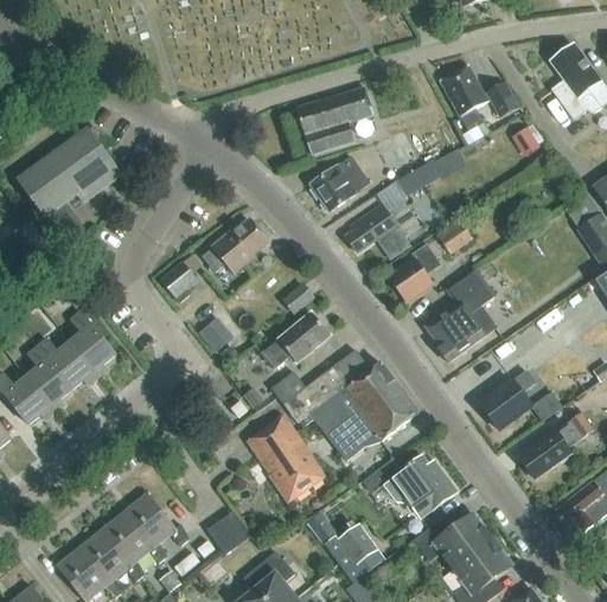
[(593,114),(600,108),(606,102),(606,89),(600,81),(574,45),(550,62),(563,81),(551,90),(573,120),(587,109),(593,114)]
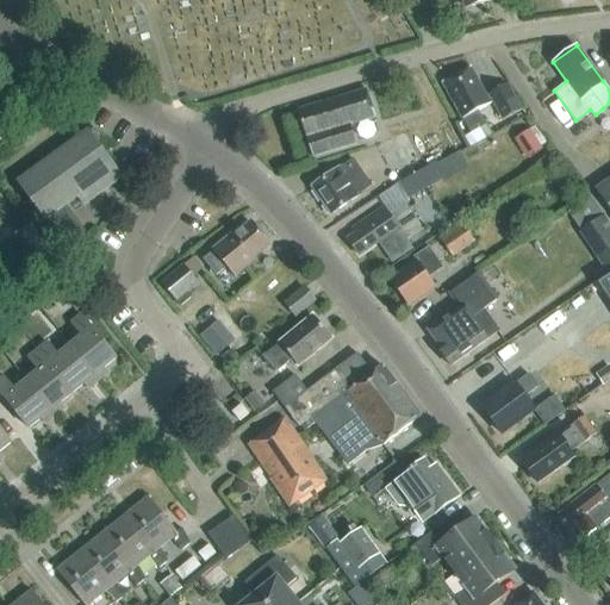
[(470,67),(442,81),(470,132),(486,124),(478,107),(489,103),(470,67)]
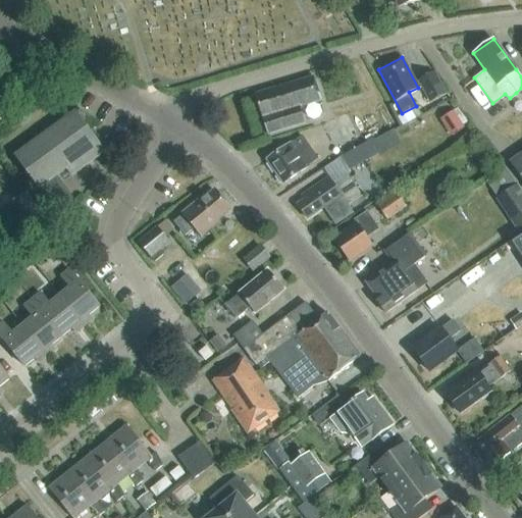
[(434,69),(417,79),(429,101),(447,92),(434,69)]
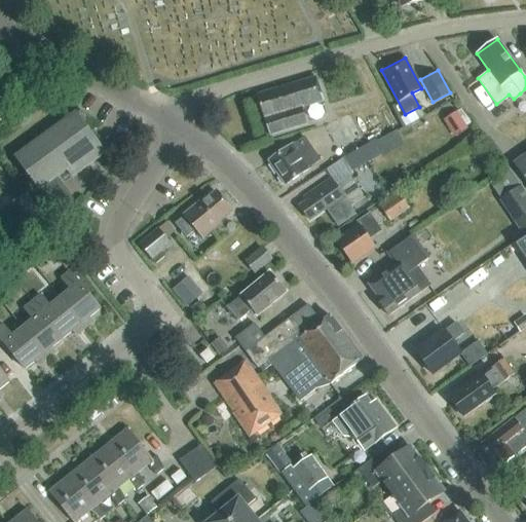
[(257,94),(264,116),(301,105),(323,99),(315,76),(257,94)]
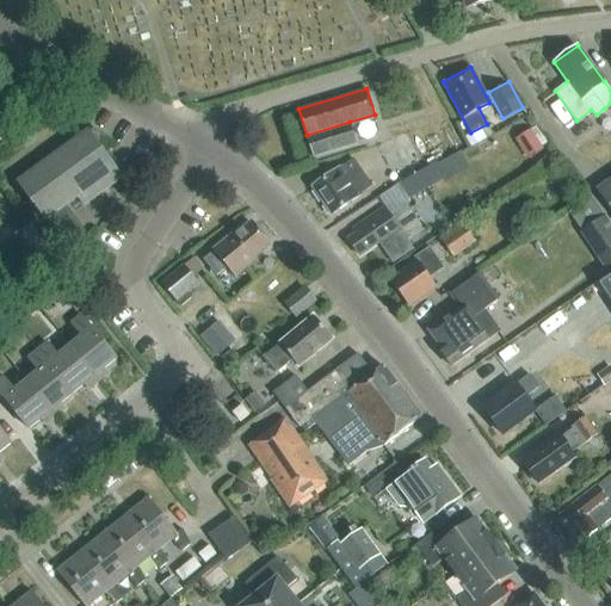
[(350,122),(307,135),(313,155),(356,142),(350,122)]
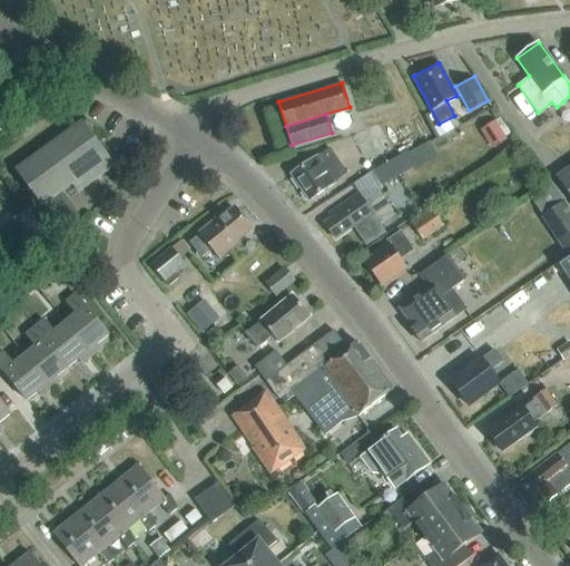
[(507,138),(494,118),(480,127),(492,147),(507,138)]
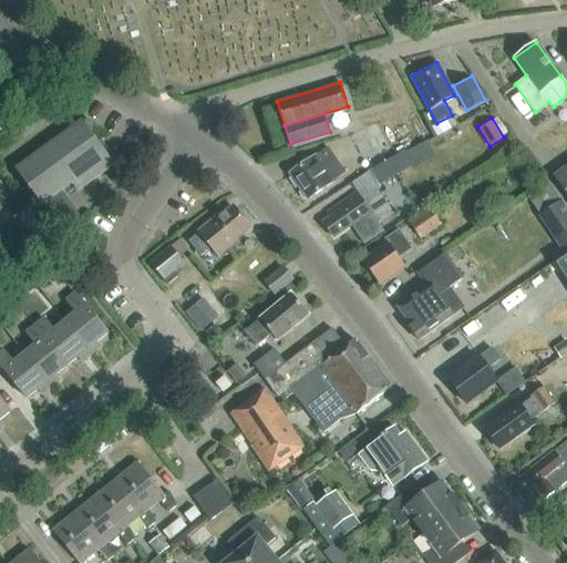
[(17,167),(63,229),(78,218),(64,201),(68,197),(61,188),(72,180),(78,188),(114,161),(82,119),(17,167)]
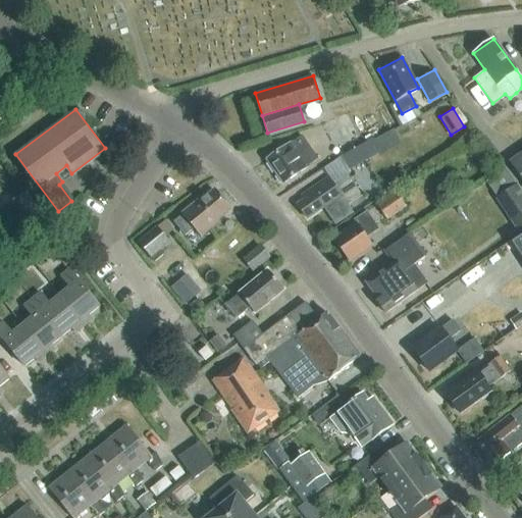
[(390,127),(379,134),(386,149),(399,143),(390,127)]
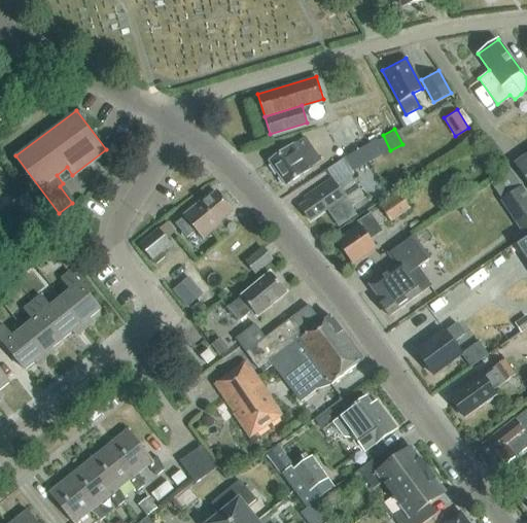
[(383,157),(391,151),(390,150),(383,135),(374,140),(381,152),(383,157)]
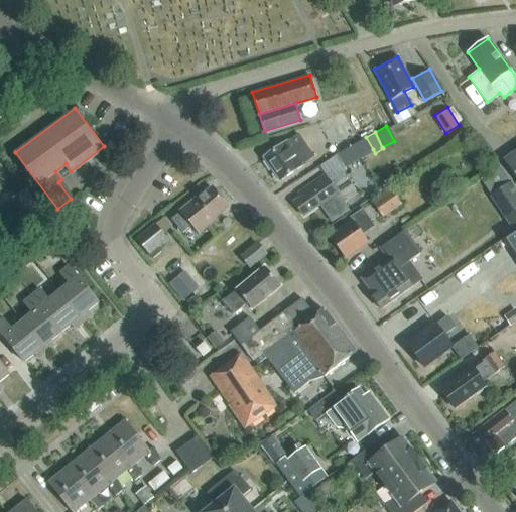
[(296,133),(263,156),(279,179),(312,155),(296,133)]
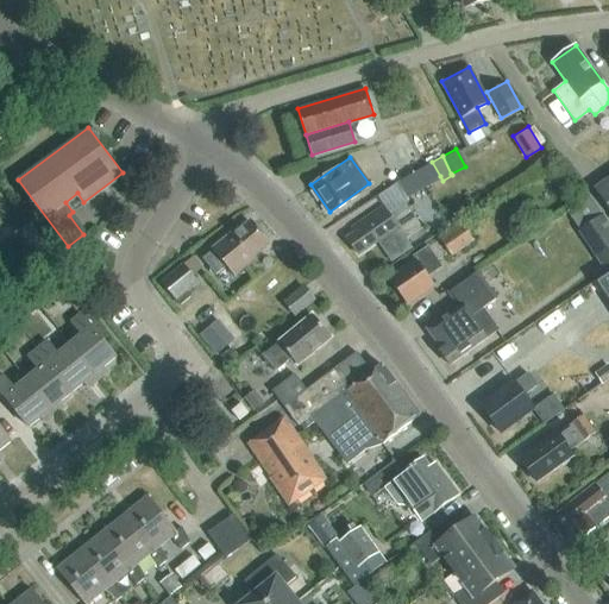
[(420,165),(396,178),(405,194),(440,176),(432,162),(432,159),(420,165)]
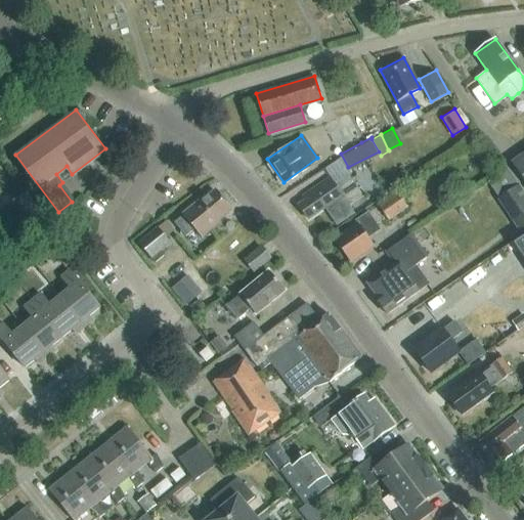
[(523,149),(512,160),(523,176),(523,149)]
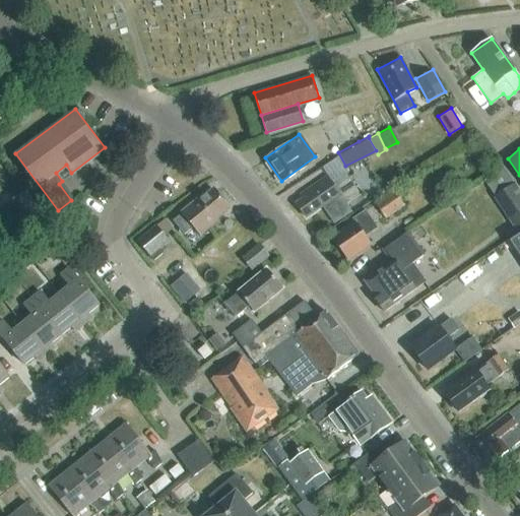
[(488,166),(480,171),(484,177),(492,172),(488,166)]
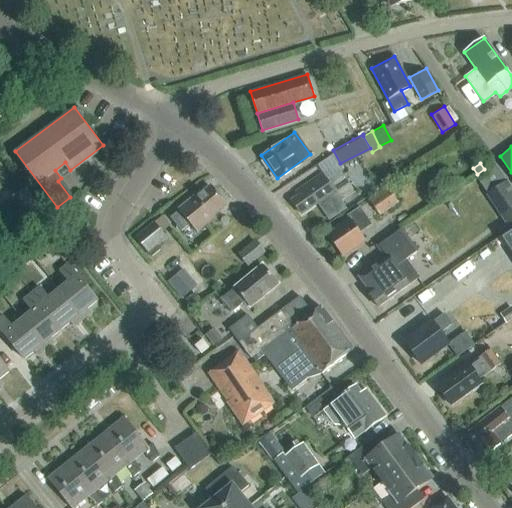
[(300,213),(317,201),(329,219),(347,206),(341,198),(353,190),(339,169),(326,178),(321,171),(295,190),(299,195),(291,200),(300,213)]
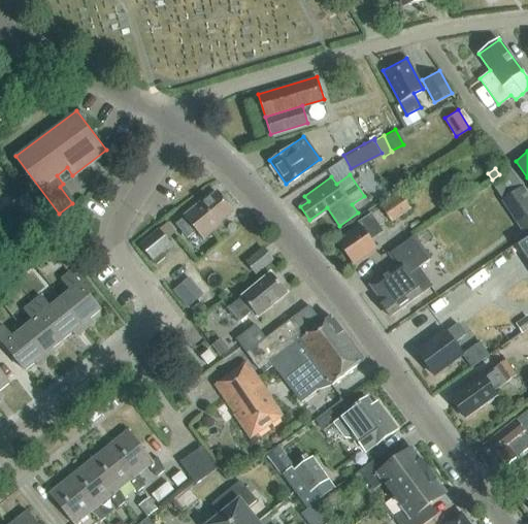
[(501,198),(525,234),(527,231),(527,191),(523,184),(501,198)]
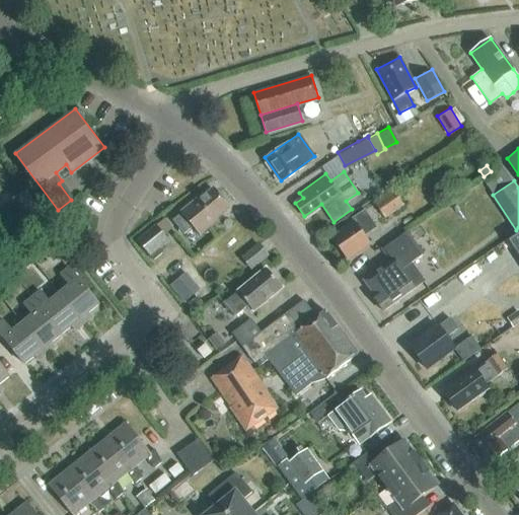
[(48,216),(23,187),(2,205),(26,234),(48,216)]
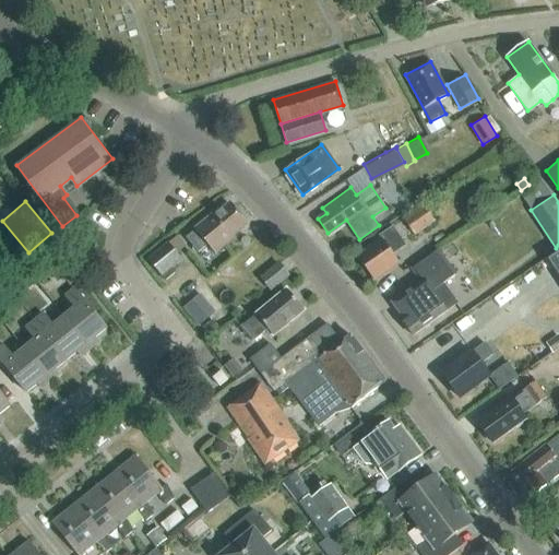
[(246,223),(228,203),(215,214),(214,212),(194,228),(195,229),(186,237),(198,252),(207,244),(215,252),(235,235),(234,234),(246,223)]
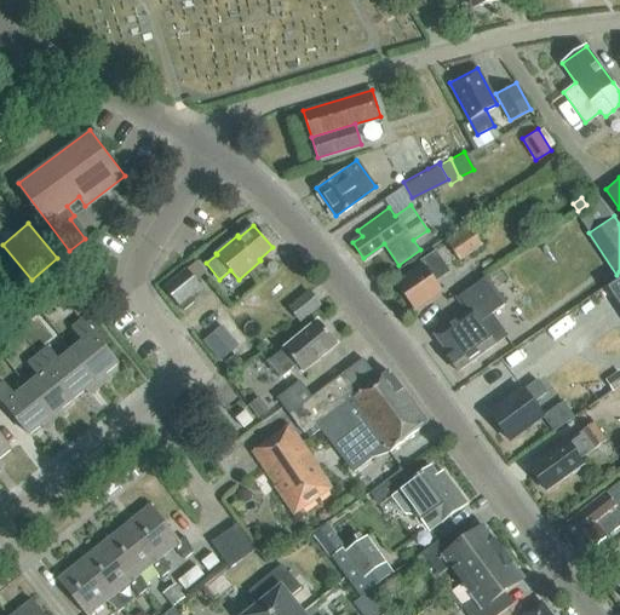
[(470,225),(447,241),(459,257),(481,241),(470,225)]
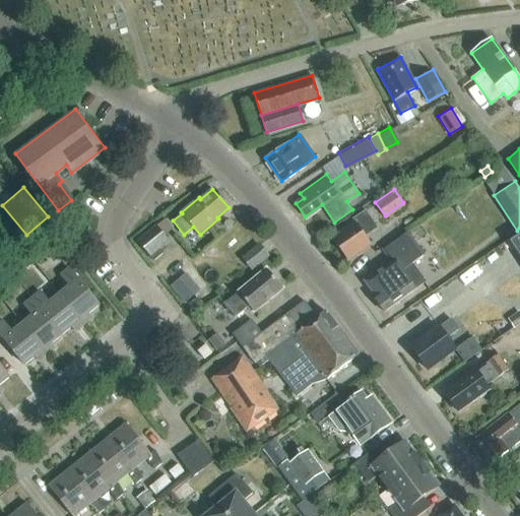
[(353,220),(331,237),(348,259),(370,243),(363,234),(377,223),(369,213),(365,207),(351,217),(353,220)]
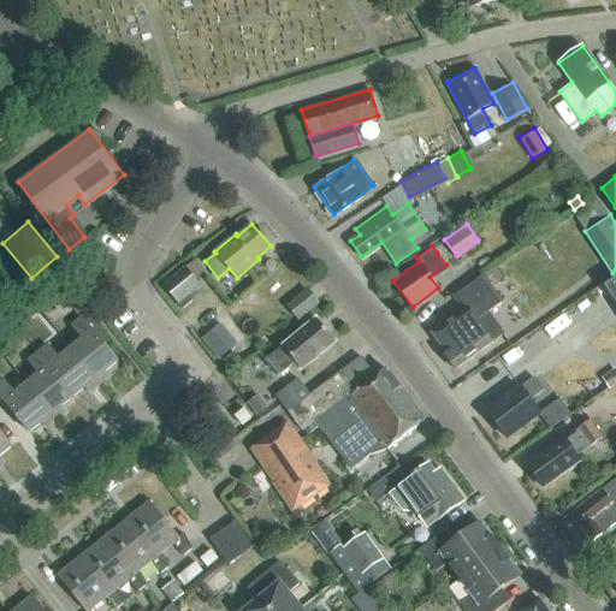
[(194,298),(190,294),(201,284),(195,277),(205,270),(195,259),(185,267),(185,266),(163,285),(179,303),(183,308),(194,298)]
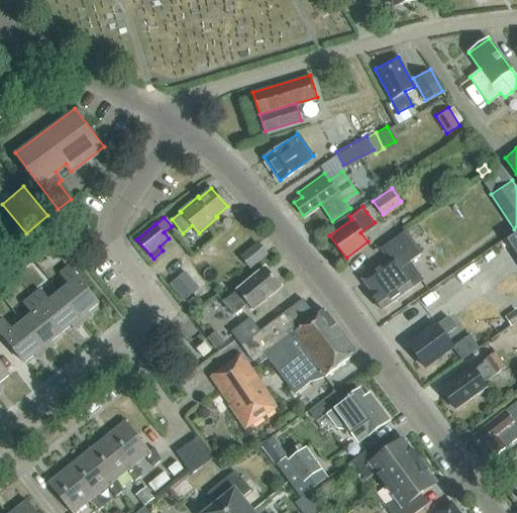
[(422,252),(404,228),(382,245),(391,258),(364,279),(373,291),(371,292),(382,307),(420,278),(409,263),(422,252)]
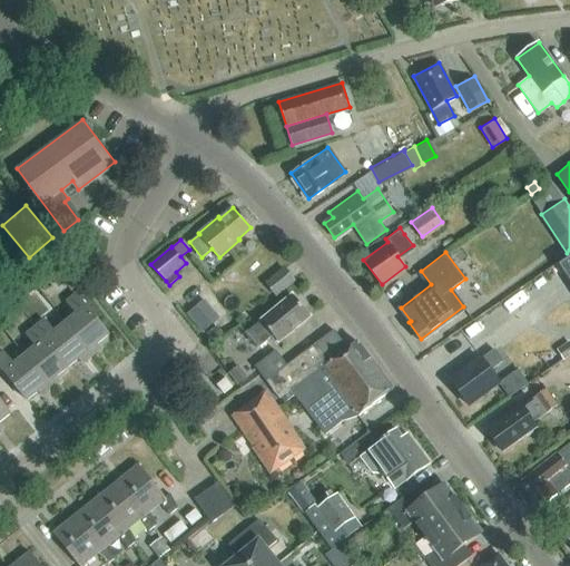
[(18,264),(10,254),(2,260),(11,270),(18,264)]
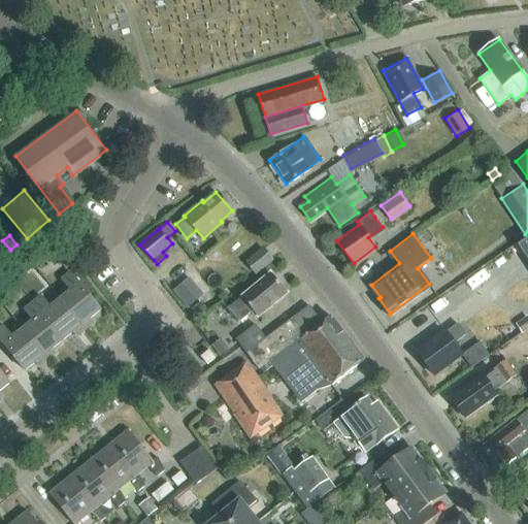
[(527,236),(518,244),(527,260),(527,236)]
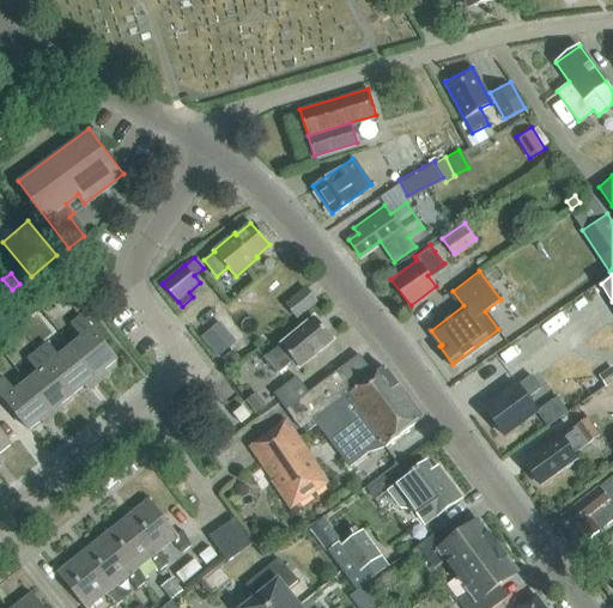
[(286,303),(296,315),(314,301),(304,289),(286,303)]
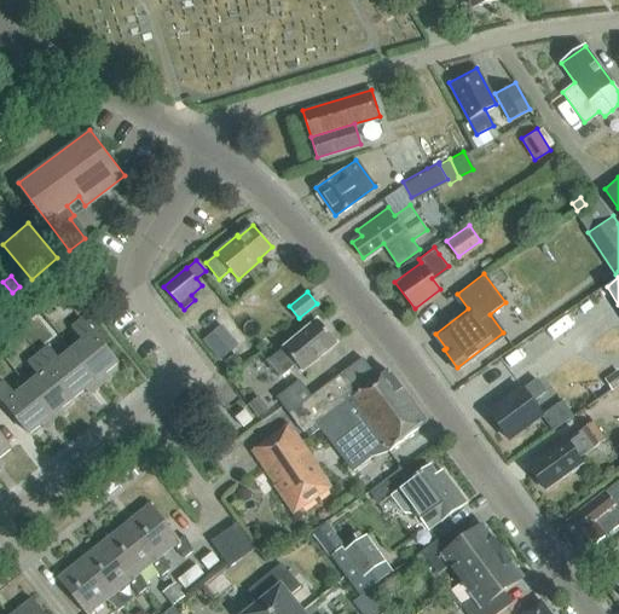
[(71,349),(99,384),(109,377),(104,372),(117,361),(82,318),(73,326),(84,340),(71,349)]
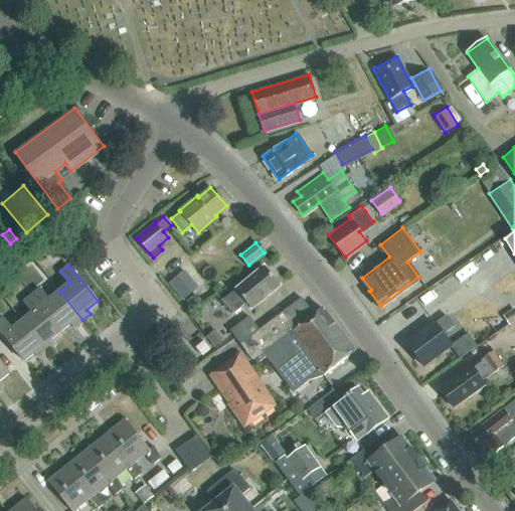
[(280,285),(264,266),(221,301),(231,313),(245,301),(251,308),(280,285)]
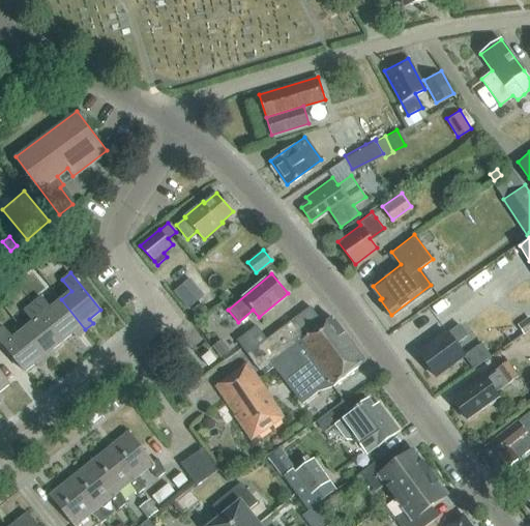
[(184,305),(201,293),(187,274),(170,287),(184,305)]
